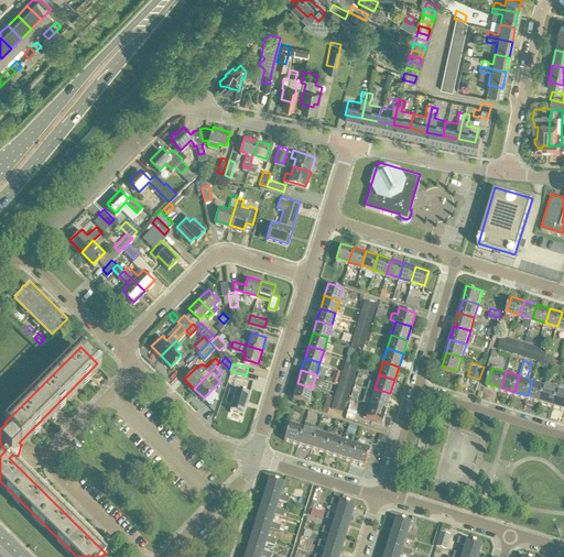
[(545,384),(541,400),(554,404),(559,388),(561,383),(548,379),(545,384)]
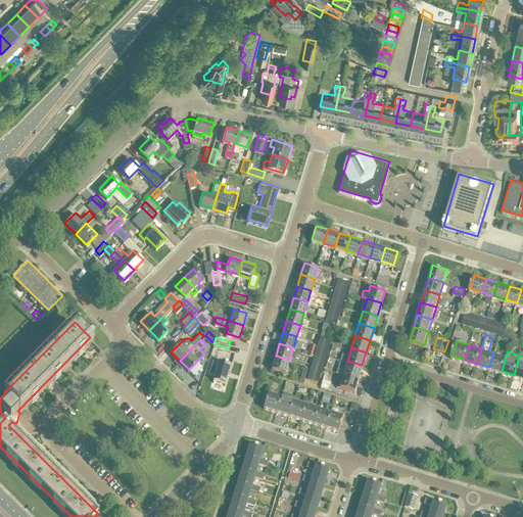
[(489,367),(502,371),(506,357),(493,353),(489,367)]
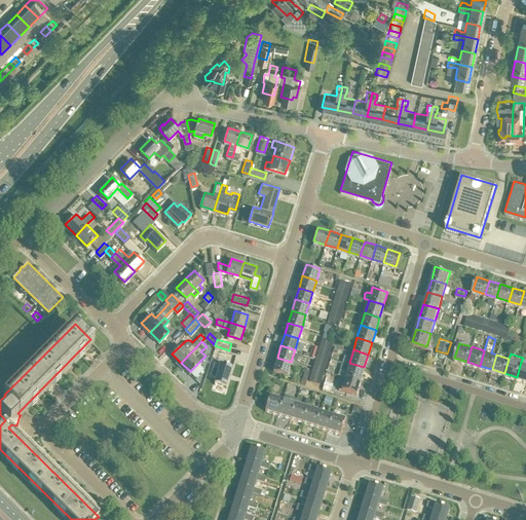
[(291,362),(277,358),(273,369),(287,373),(291,362)]
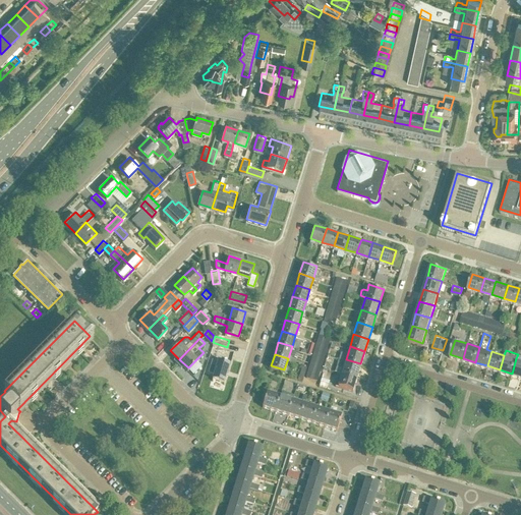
[(213,376),(225,380),(230,362),(213,356),(211,362),(209,368),(215,370),(213,376)]
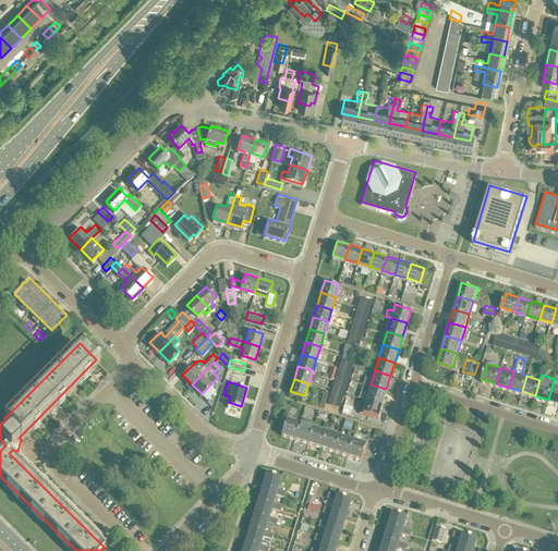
[(548,400),(557,402),(557,384),(553,383),(548,400)]
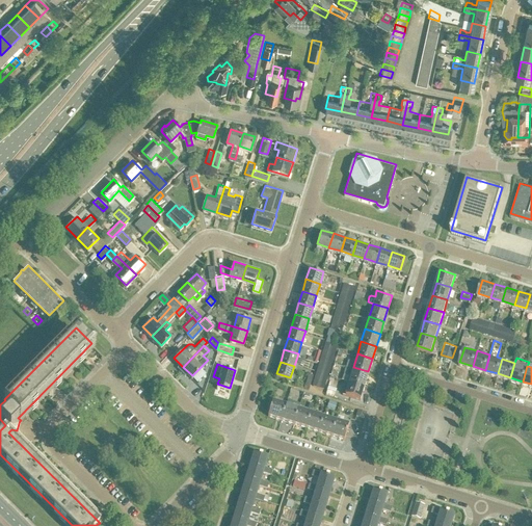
[(353,367),(349,379),(365,384),(368,371),(353,367)]
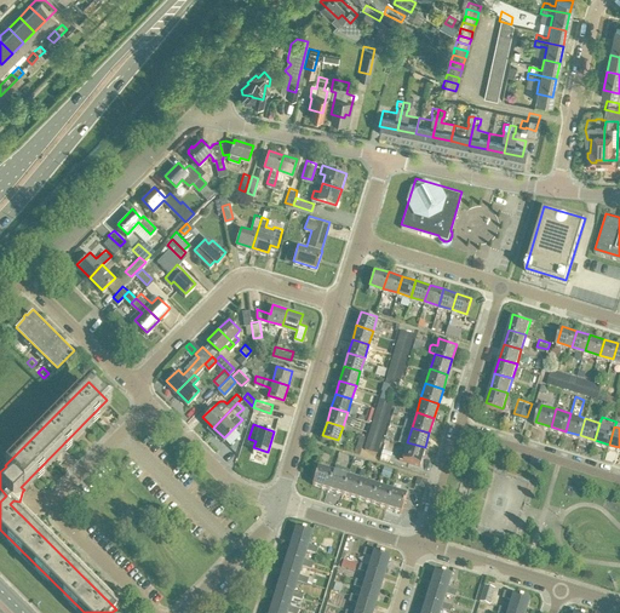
[(425,447),(407,442),(402,457),(420,463),(425,447)]
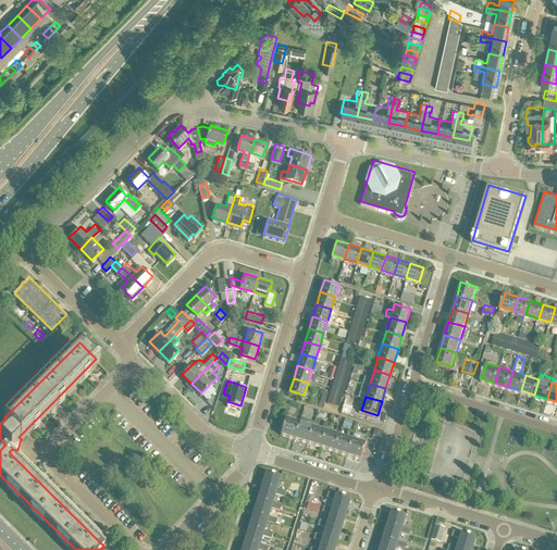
[(349,411),(351,403),(344,400),(342,408),(349,411)]
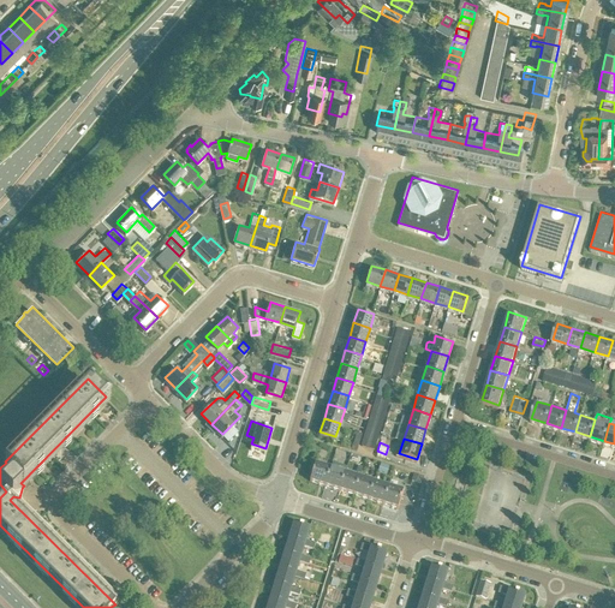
[(386,471),(389,462),(381,459),(377,469),(386,471)]
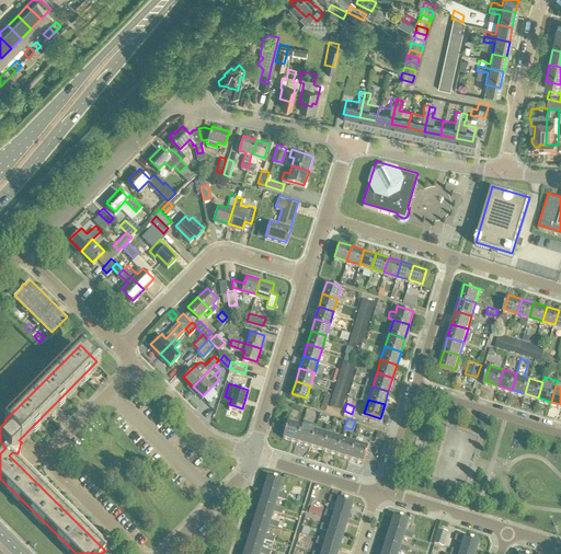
[(283,435),(296,439),(301,424),(287,419),(283,435)]
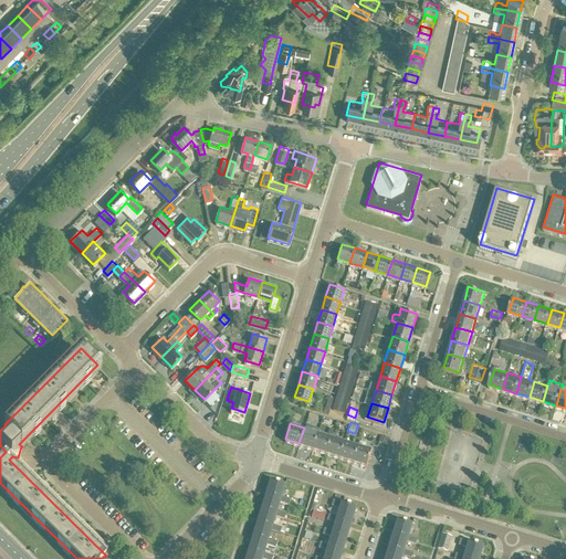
[(299,443),(313,447),(317,432),(304,428),(299,443)]
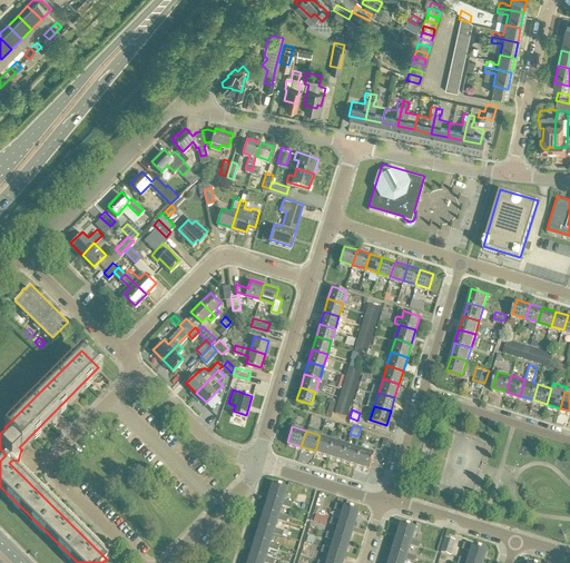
[(390,444),(392,437),(383,434),(381,442),(390,444)]
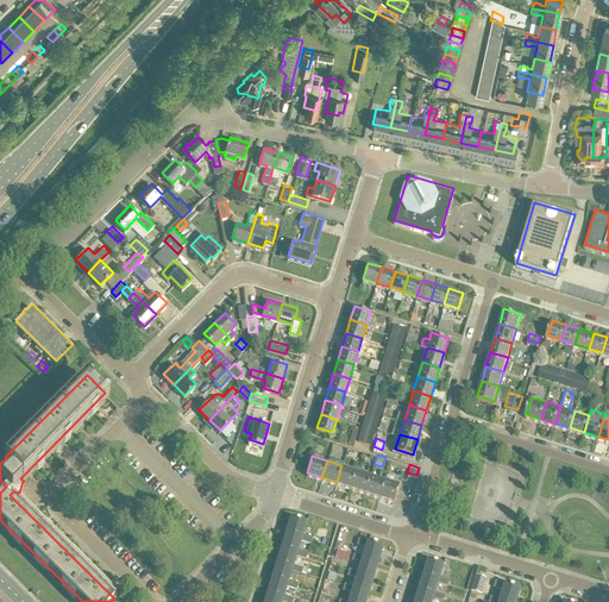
[(337,482),(351,487),(356,469),(341,465),(337,482)]
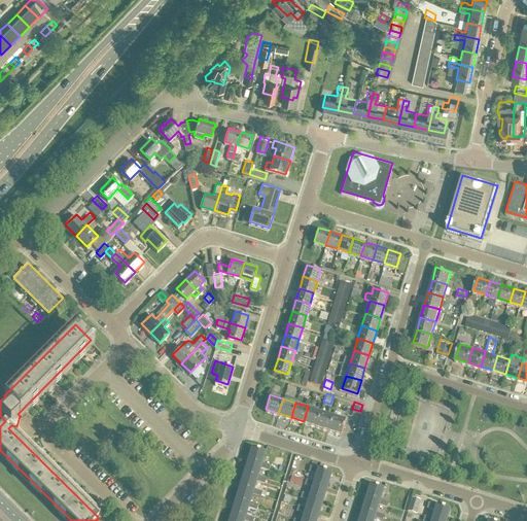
[(304,421),(316,424),(320,410),(308,406),(304,421)]
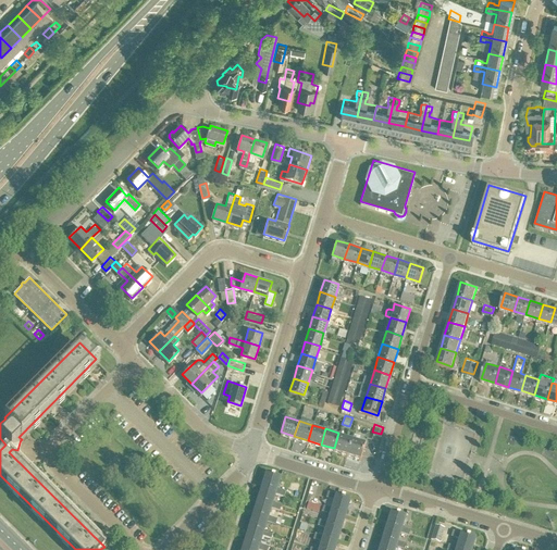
[(334,448),(347,452),(351,437),(338,433),(334,448)]
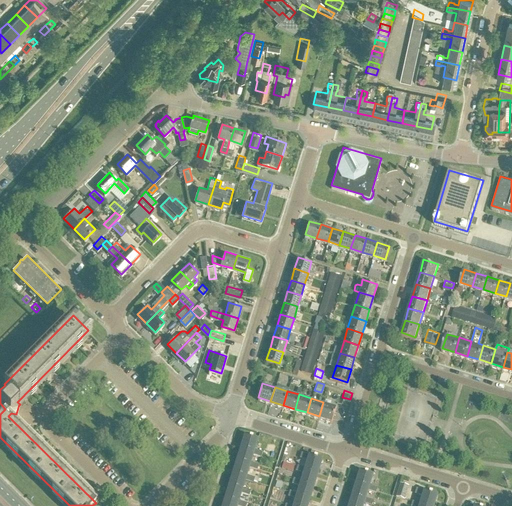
[(323,402),(319,416),(331,420),(336,406),(323,402)]
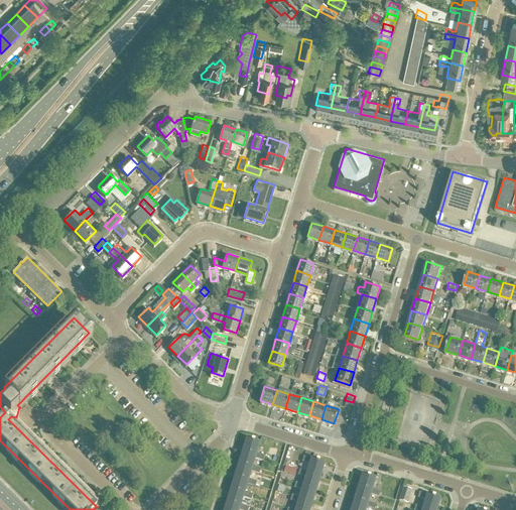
[(242,451),(255,455),(263,457),(264,453),(257,450),(259,440),(247,436),(242,451)]
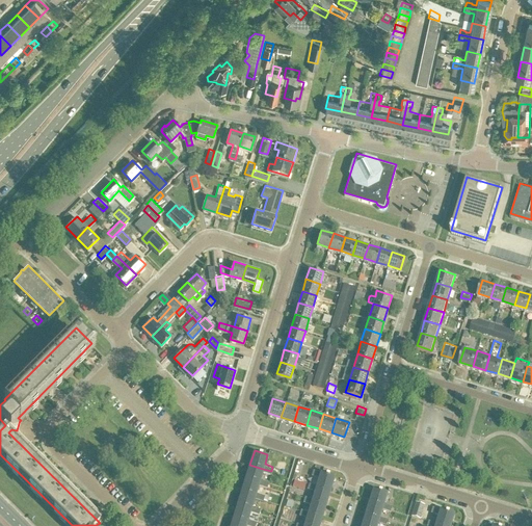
[(245,478),(259,482),(267,484),(268,479),(261,477),(263,469),(249,465),(245,478)]
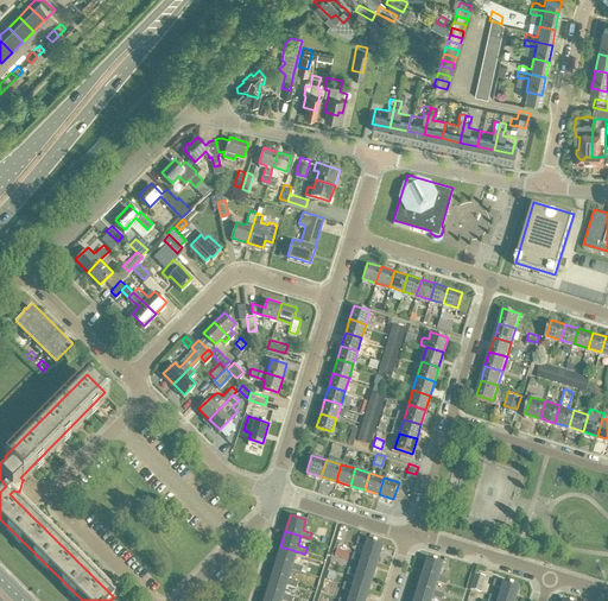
[(366,543),(362,551),(378,556),(382,543),(368,538),(368,537),(359,533),(356,539),(366,543)]
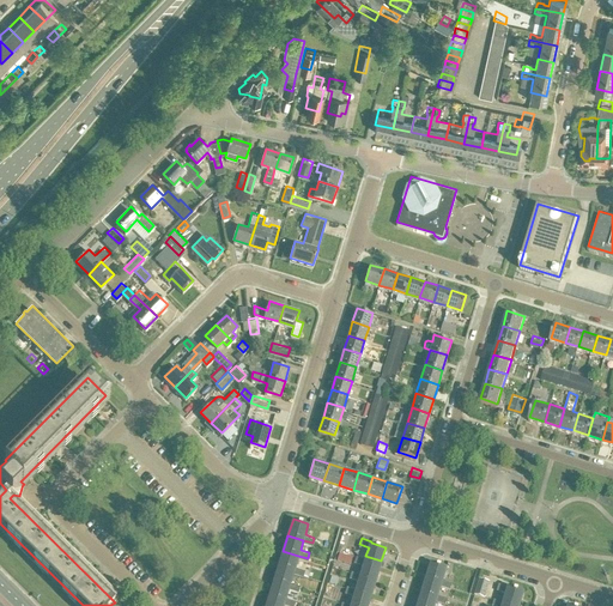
[(278,567),(293,570),(303,574),(303,573),(305,568),(296,565),(298,556),(283,551),(278,567)]
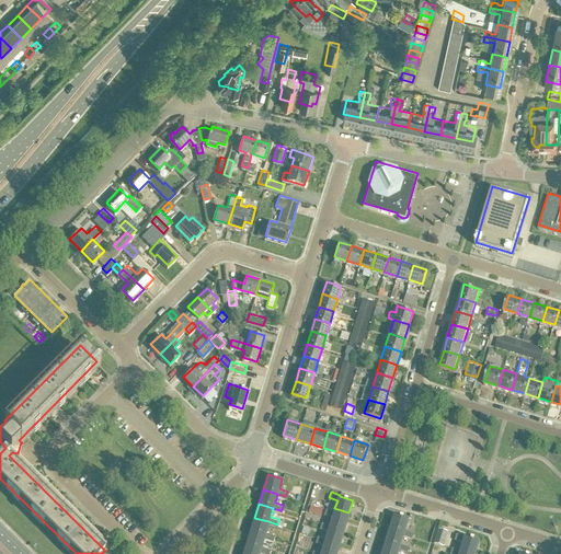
[(333,514),(331,522),(344,527),(348,512),(334,508),(327,506),(324,511),(333,514)]
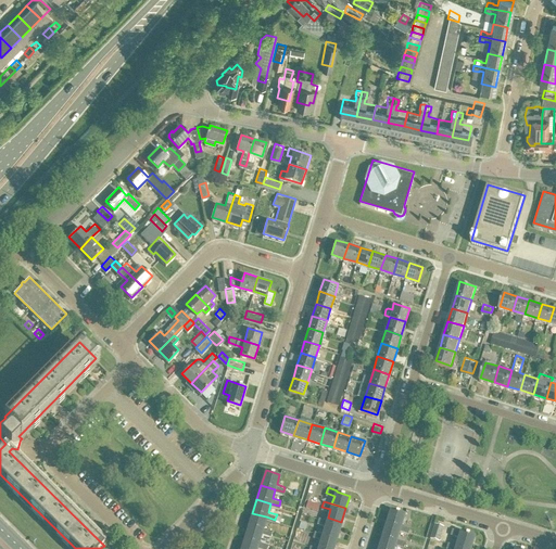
[(386,523),(400,527),(408,531),(409,525),(401,523),(404,512),(391,508),(386,523)]
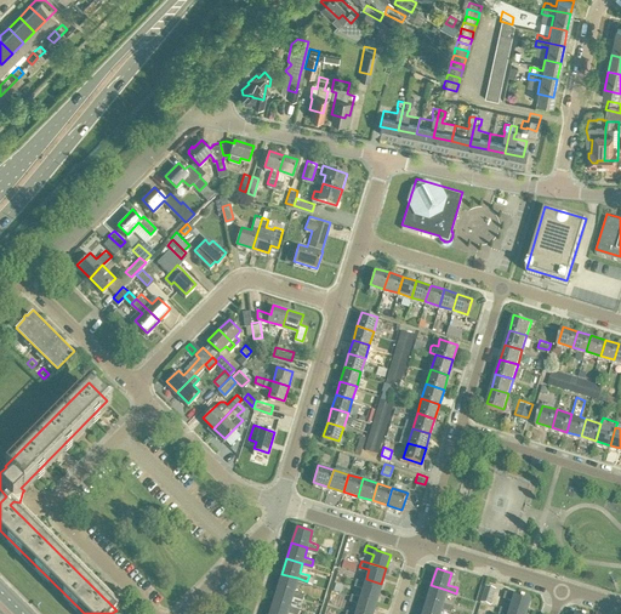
[(281,574),(278,589),(292,593),(302,597),(305,591),(295,587),(297,578),(281,574)]
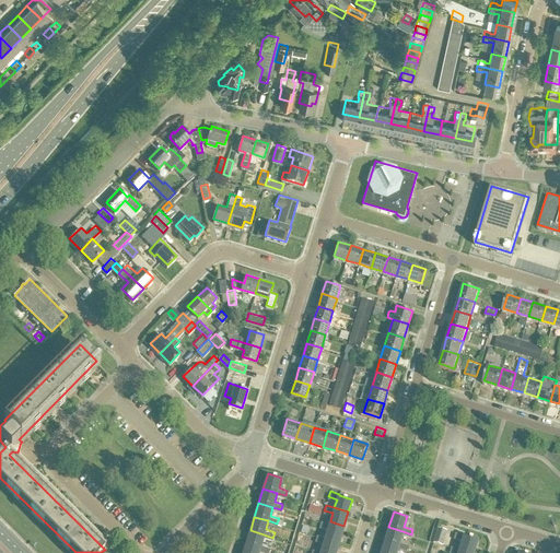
[(328,527),(326,536),(339,540),(343,526),(330,521),(322,519),(319,525),(328,527)]
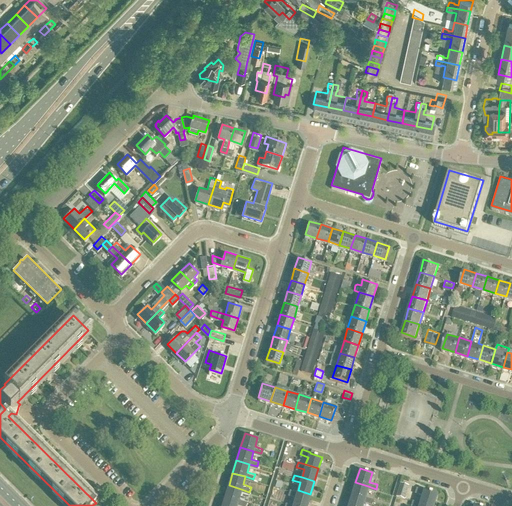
[(396,493),(404,496),(408,482),(400,480),(396,493)]
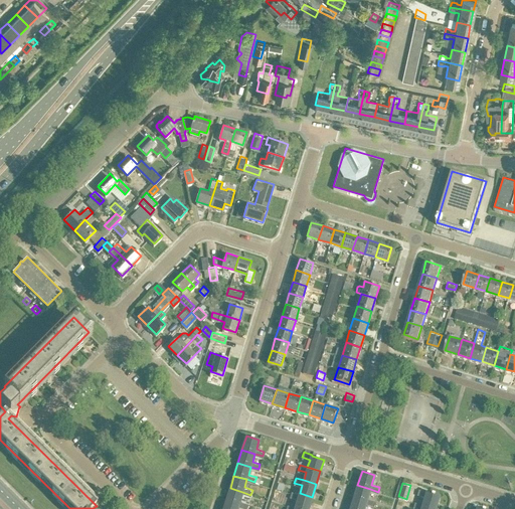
[(357,485),(353,498),(366,502),(374,505),(375,500),(367,497),(370,489),(357,485)]
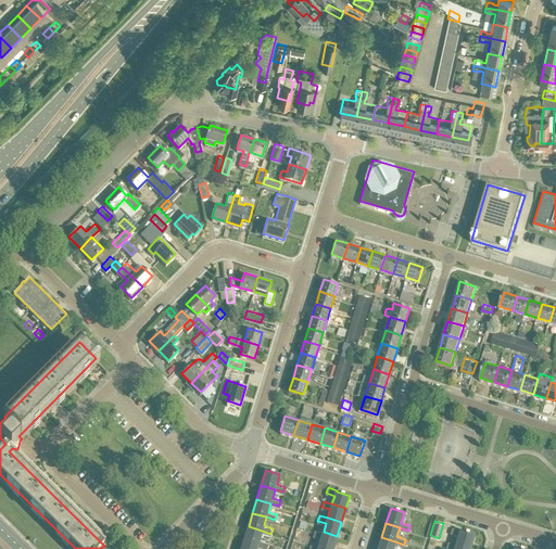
[(249,526),(244,540),(257,545),(266,547),(268,543),(260,539),(262,531),(249,526)]
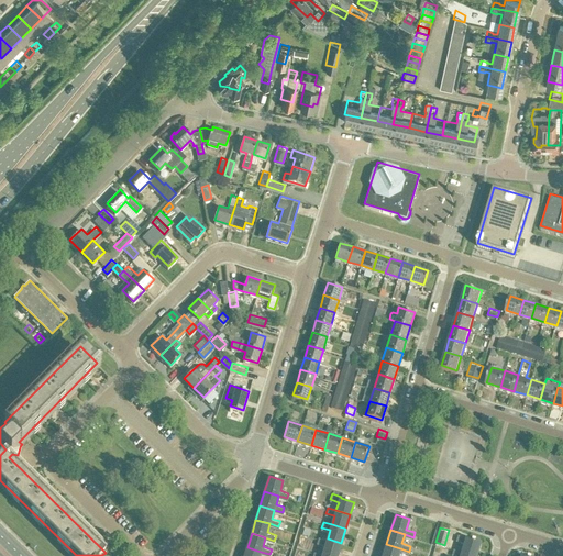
[(465,541),(462,549),(476,554),(481,541),(466,536),(467,535),(457,533),(456,538),(465,541)]
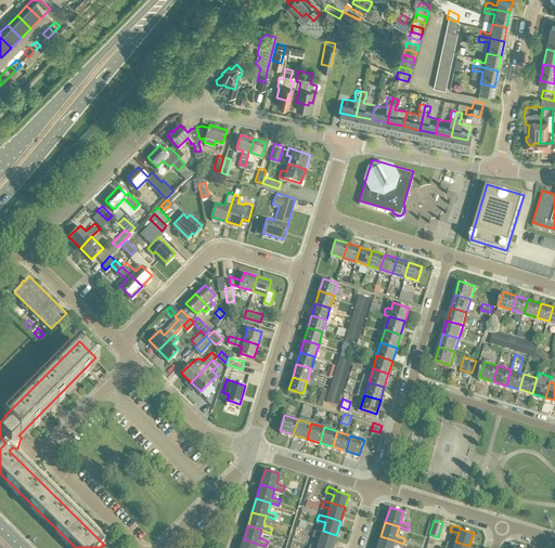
[(321,536),(319,545),(330,547),(332,547),(336,535),(323,531),(314,529),(312,533),(321,536)]
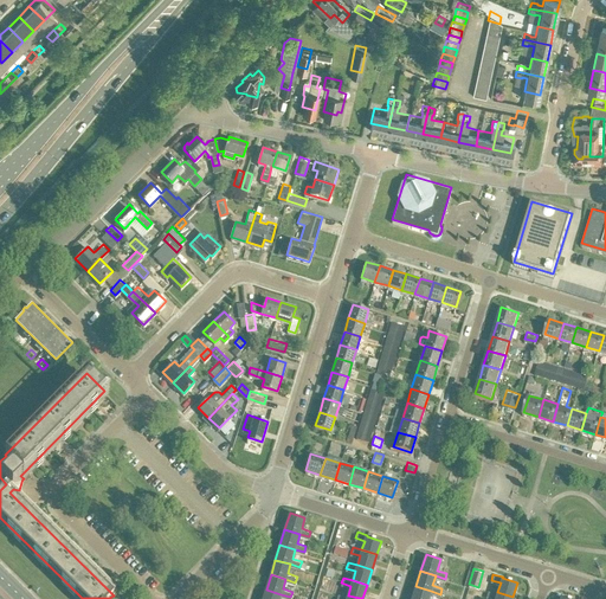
[(416,586),(411,598),(427,598),(431,591),(416,586)]
